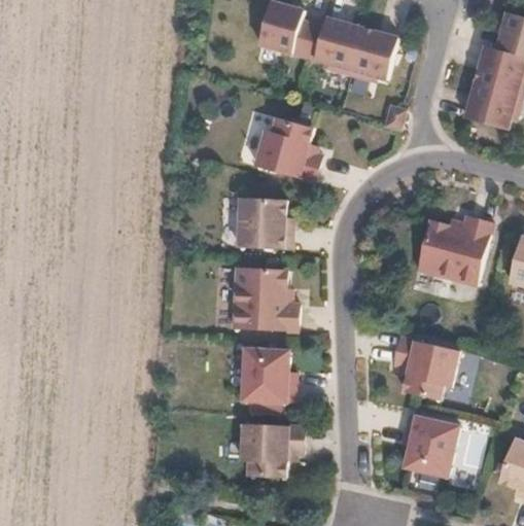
[(271,0),(259,44),(388,79),(399,36),(326,15),(324,24),(303,19),(306,7),(278,0),(271,0)]
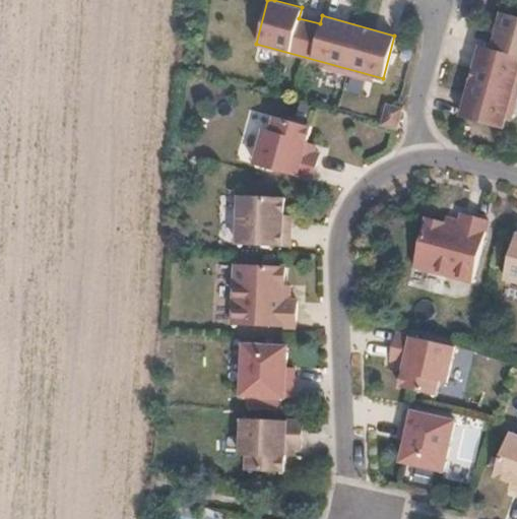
[(516,19),(497,14),(487,50),(516,58),(516,19)]
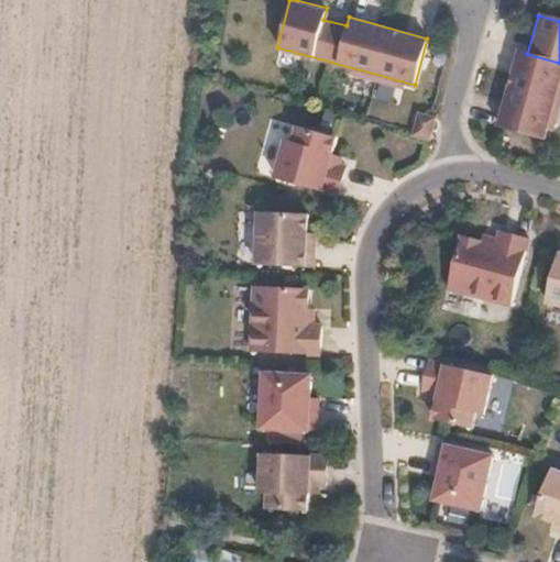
[(559,63),(515,51),(504,89),(555,102),(559,80),(559,75),(556,75),(559,63)]
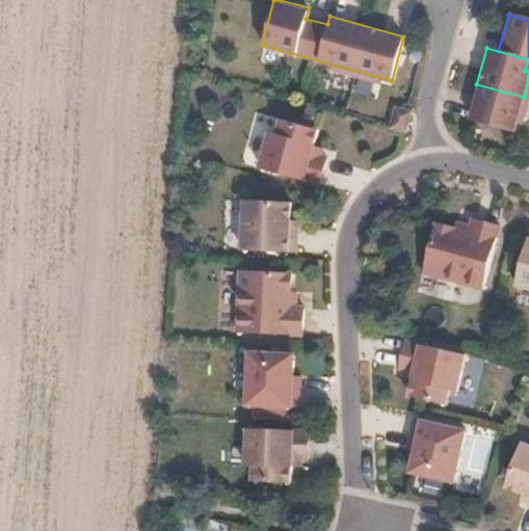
[(517,123),(524,97),(476,84),(467,121),(508,132),(511,122),(517,123)]
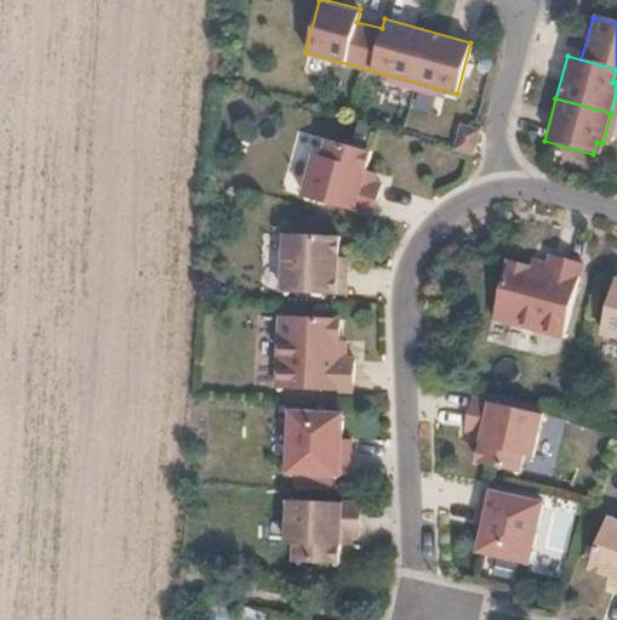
[(469,154),(475,131),(458,125),(451,149),(469,154)]
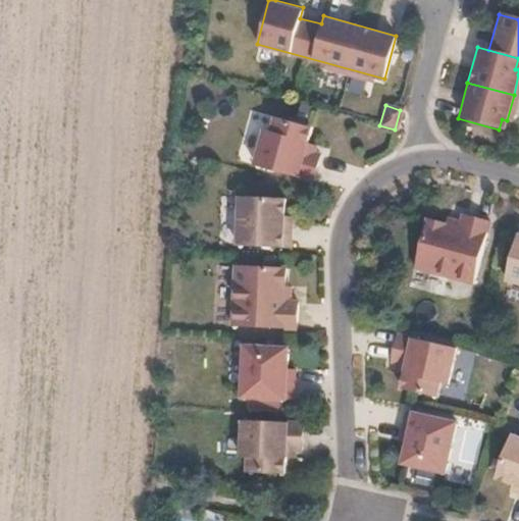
[(253,164),(310,180),(317,154),(311,152),(303,150),(305,143),(310,126),(274,116),(270,131),(262,128),(253,164)]
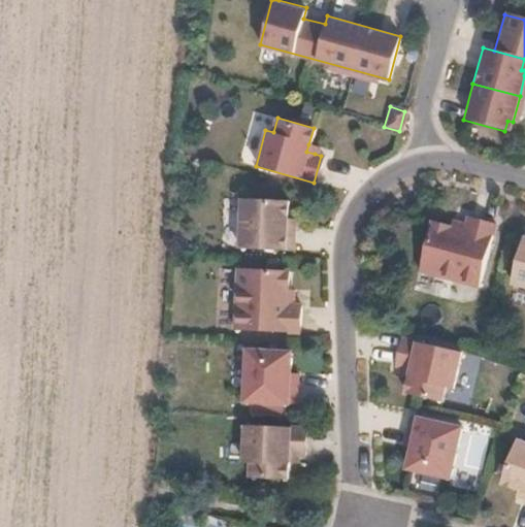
[(306,152),(315,154),(317,146),(308,144),(306,152)]
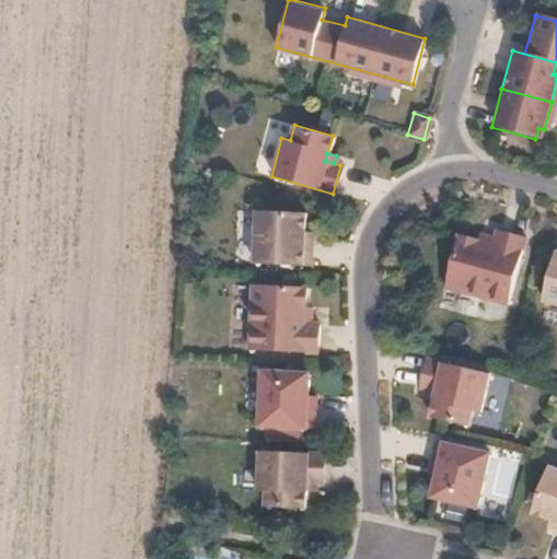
[(252,264),(308,267),(309,248),(301,248),(302,233),(303,213),(255,211),(252,264)]
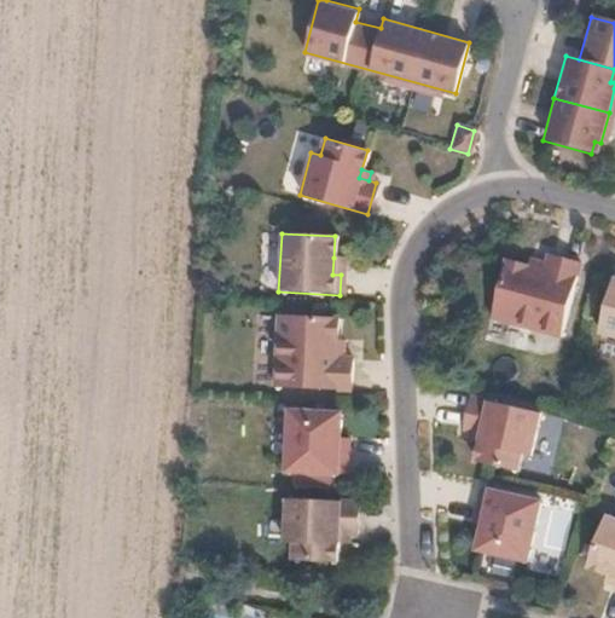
[(503,259),(486,317),(556,336),(576,264),(544,254),(541,266),(524,263),(523,265),(503,259)]
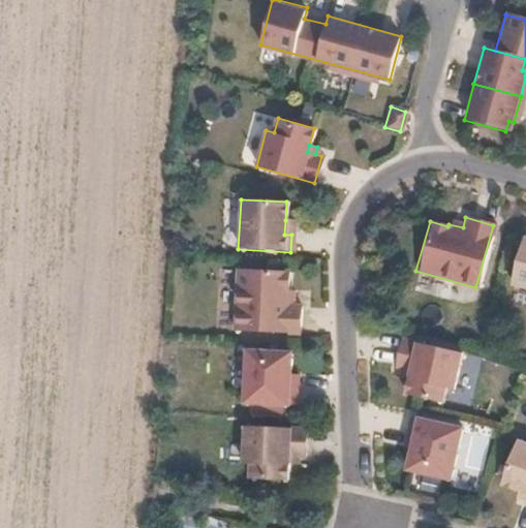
[(525,287),(525,234),(523,233),(508,283),(525,287)]
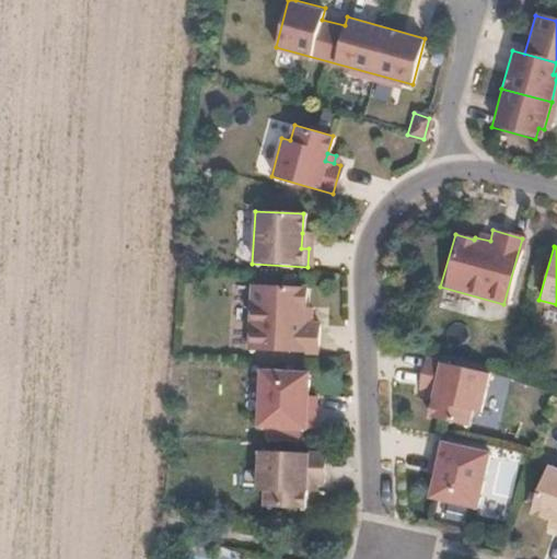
[(304,287),(250,283),(246,349),(314,352),(316,323),(305,323),(306,307),(303,307),(304,287)]
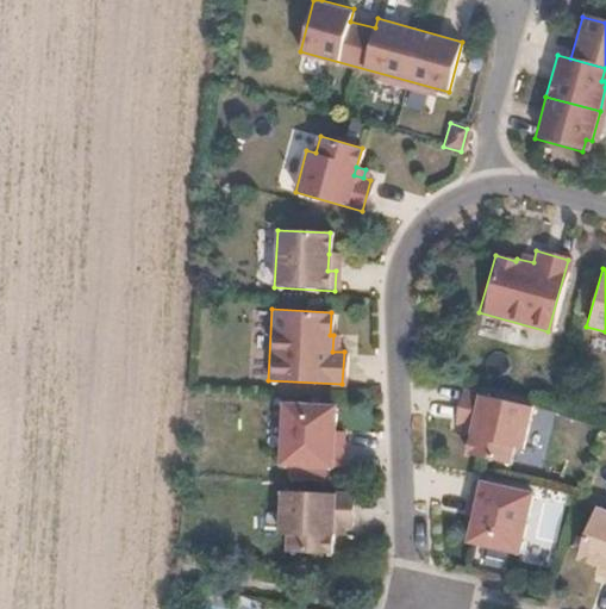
[(529,406),(461,391),(454,423),(461,424),(470,427),(469,435),(464,454),(506,464),(510,448),(519,449),(529,406)]
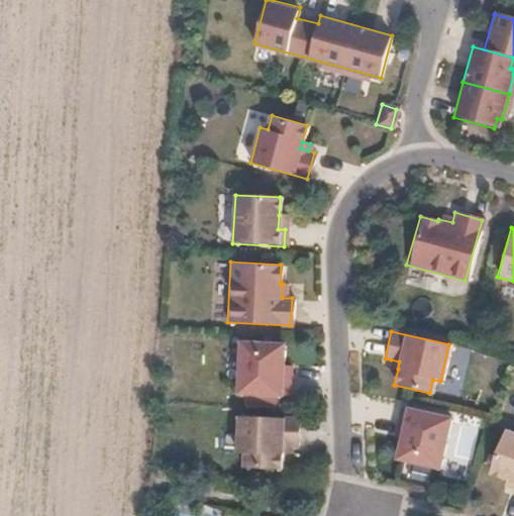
[(282,366),(283,344),(240,342),(237,394),(288,396),(288,380),(281,379),(282,366)]
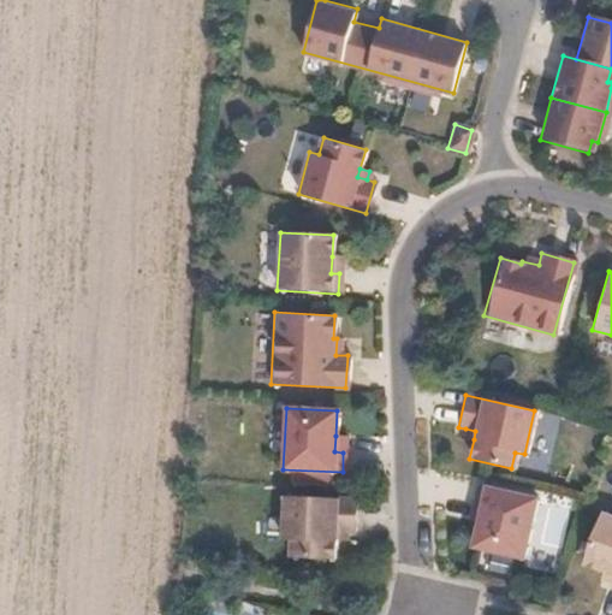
[(475,431),(465,429),(464,437),(474,439),(475,431)]
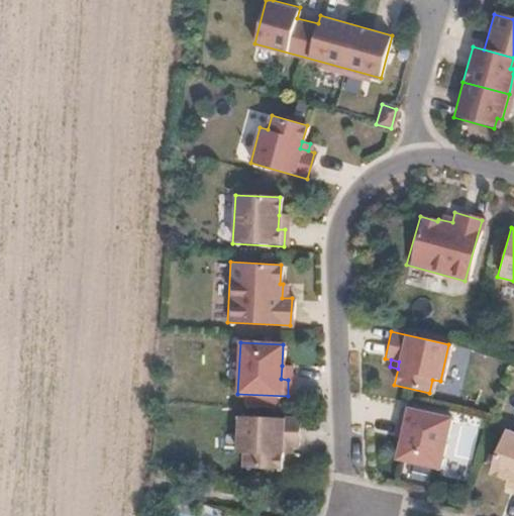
[(399,408),(395,424),(402,425),(399,438),(395,458),(437,469),(448,419),(399,408)]
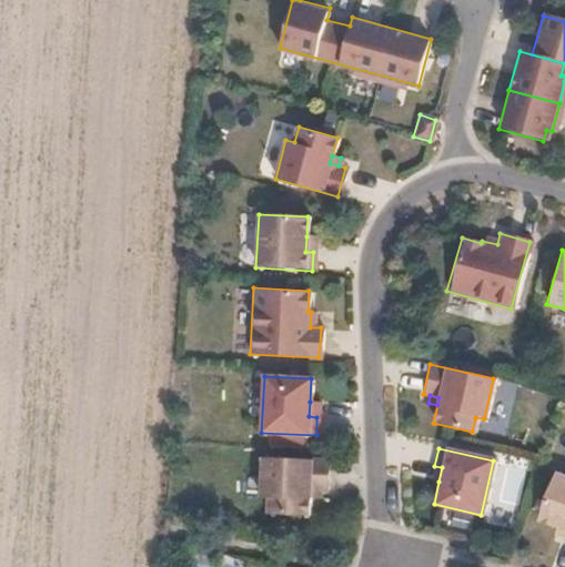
[(326,461),(262,457),(260,498),(268,498),(268,514),(308,516),(309,498),(309,489),(318,490),(325,490),(326,461)]
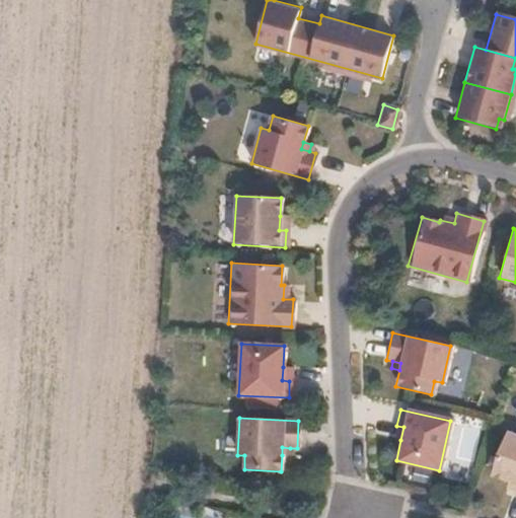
[(396,426),(393,439),(400,440),(403,427),(396,426)]
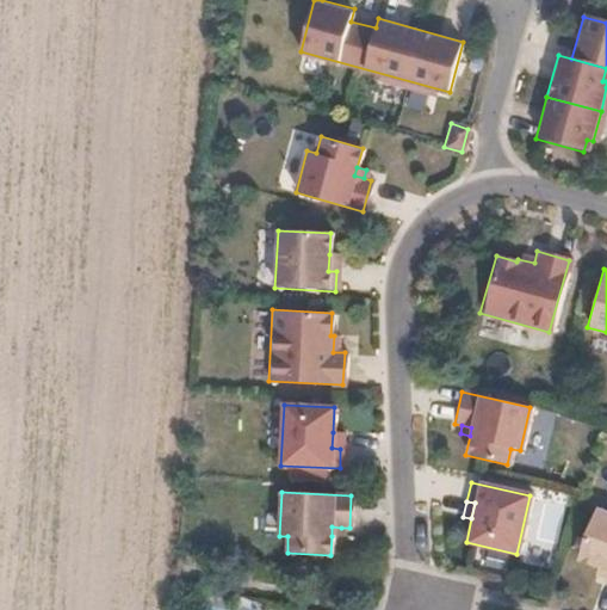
[(606,515),(595,511),(577,560),(596,567),(606,571),(606,515)]
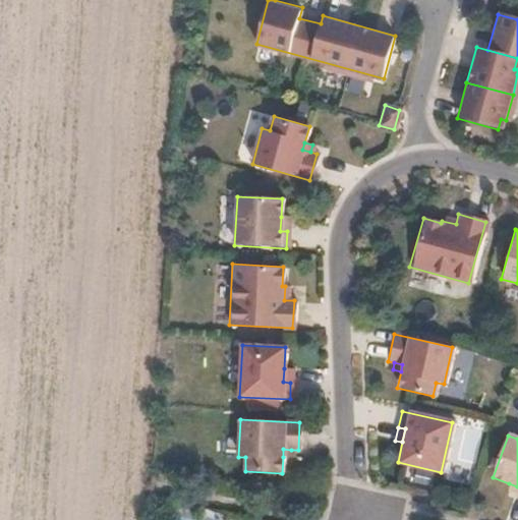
[(517,486),(509,483),(507,489),(517,494),(517,486)]
